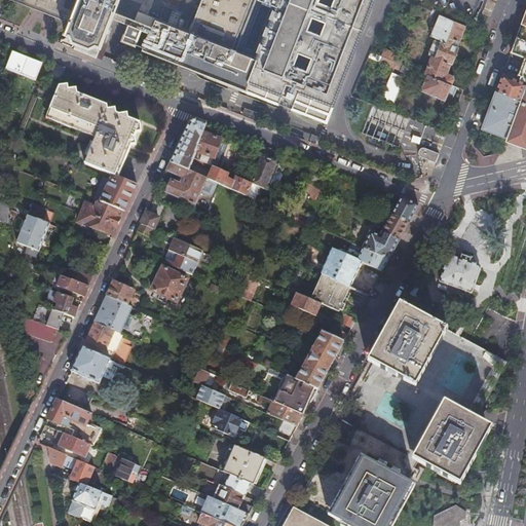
[(15,0),(39,8),(68,20),(75,0),(15,0)]
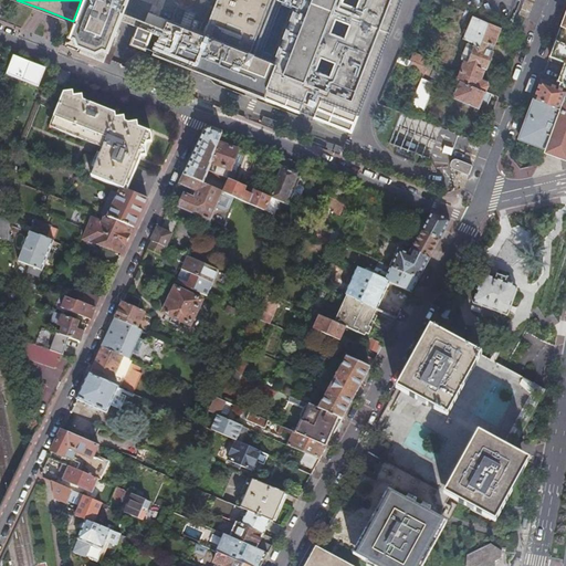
[(81,0),(73,21),(71,28),(67,34),(70,35),(70,39),(67,41),(65,41),(63,45),(103,62),(115,32),(116,33),(116,32),(115,31),(121,19),(123,12),(126,3),(128,4),(129,4),(127,3),(127,0),(81,0)]
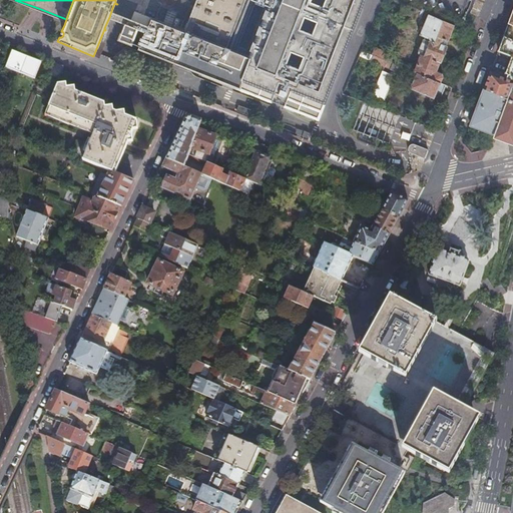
[(196,0),(193,10),(237,29),(247,0),(196,0)]
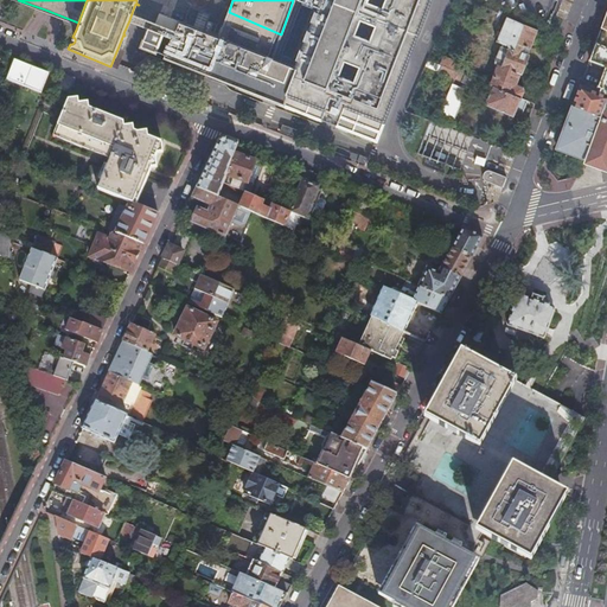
[(293,0),(281,34),(272,57),(298,68),(283,103),(286,103),(285,106),(294,109),(295,107),(310,113),(308,115),(317,119),(318,116),(321,117),(336,122),(339,125),(338,127),(347,131),(347,128),(362,133),(362,135),(370,139),(371,136),(376,139),(429,0),(293,0)]
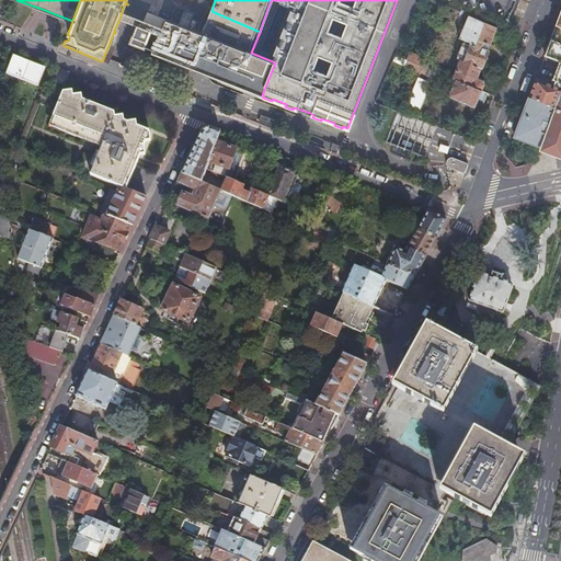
[(251,53),(260,32),(212,11),(202,34),(170,21),(167,20),(147,12),(144,21),(122,12),(119,19),(137,25),(130,42),(144,47),(150,31),(160,34),(152,53),(255,91),(260,93),(259,94),(262,95),(275,63),(251,53)]
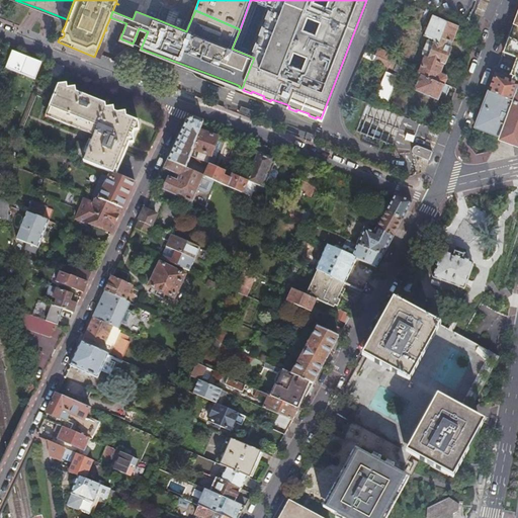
[(457,88),(460,79),(445,73),(445,74),(441,72),(451,46),(444,42),(446,38),(453,40),(459,25),(432,14),(424,34),(430,36),(423,54),(424,54),(417,71),(450,85),(457,88)]
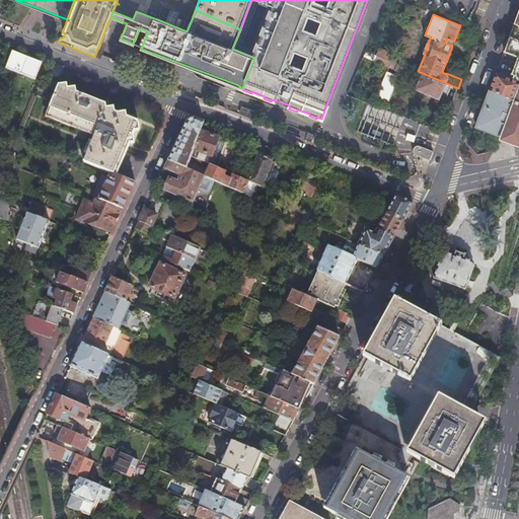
[(496,72),(490,88),(512,97),(518,80),(518,78),(518,39),(512,36),(509,35),(504,50),(518,55),(511,72),(514,74),(512,78),(507,77),(504,75),(496,72)]
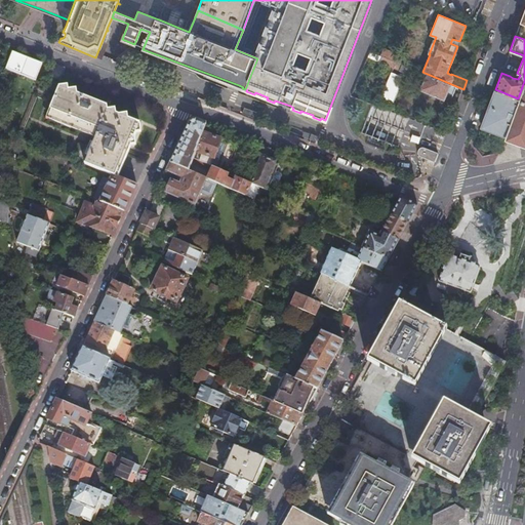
[(381,48),(379,54),(396,61),(398,55),(381,48)]
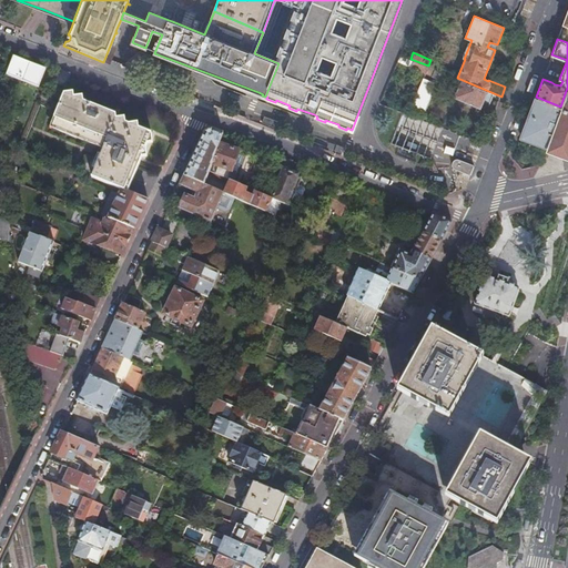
[(411,59),(401,54),(397,61),(412,67),(411,68),(425,74),(425,73),(458,88),(454,97),(480,108),(483,103),(488,105),(494,93),(457,78),(428,66),(411,59)]
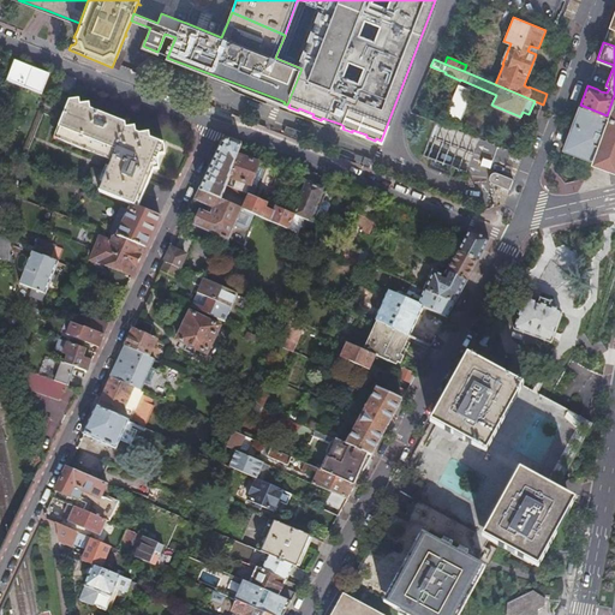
[(15,60),(6,81),(40,95),(48,75),(15,60)]
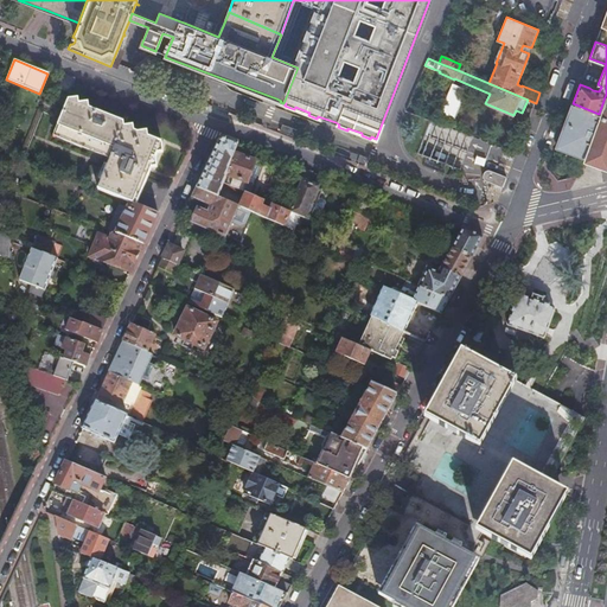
[(75,77),(63,72),(57,89),(69,93),(75,77)]
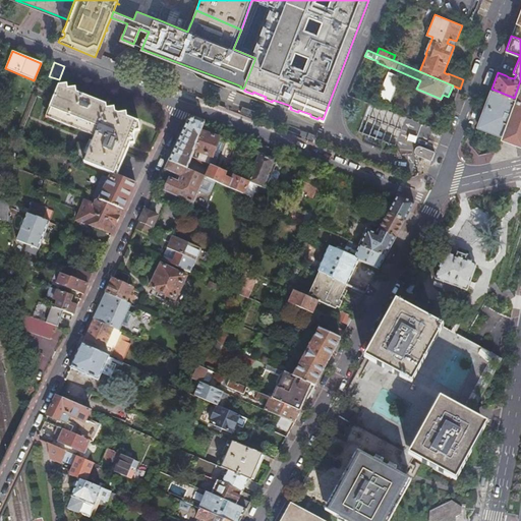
[(388,71),(380,90),(392,96),(400,76),(388,71)]
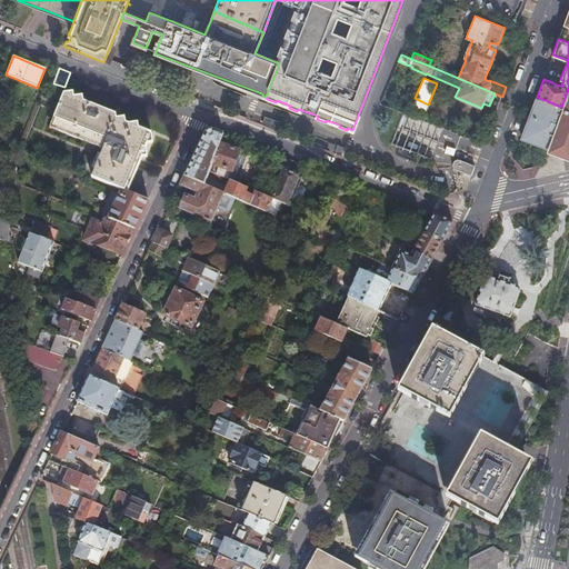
[(561,107),(547,147),(568,156),(568,152),(568,86),(568,88),(561,107)]
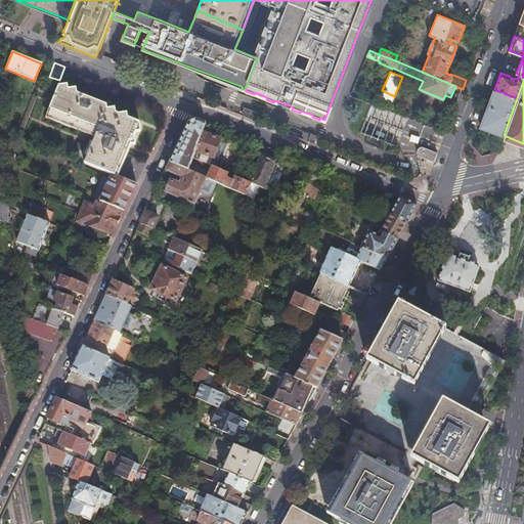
[(93,139),(84,163),(113,175),(118,177),(139,124),(91,104),(93,100),(84,96),(57,86),(44,120),(70,130),(93,139)]
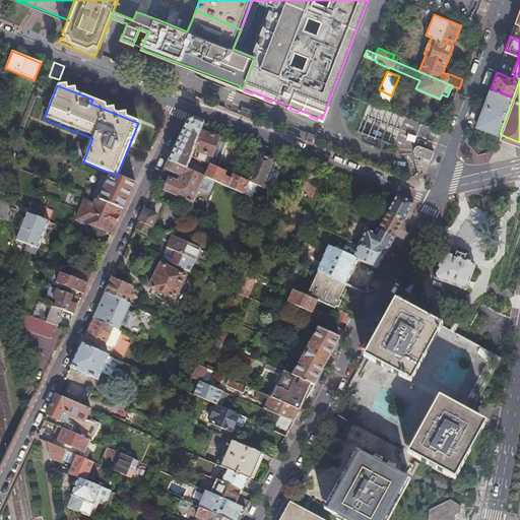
[(491,88),(477,124),(496,132),(496,133),(500,134),(513,98),(491,88)]
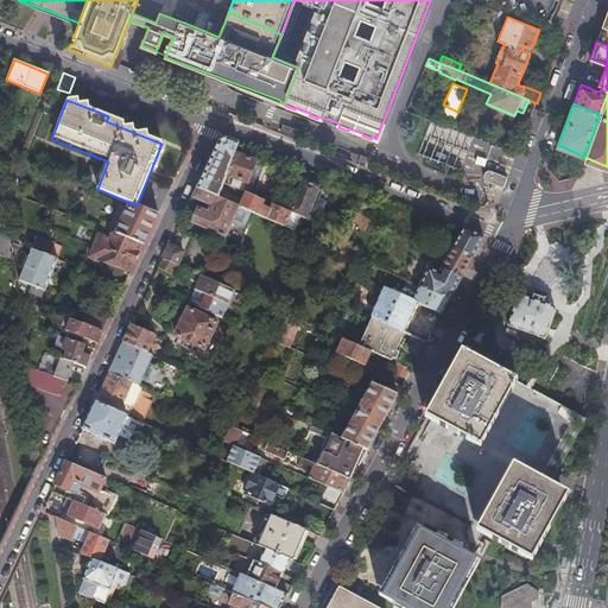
[(457,112),(443,105),(441,111),(455,116),(457,112)]
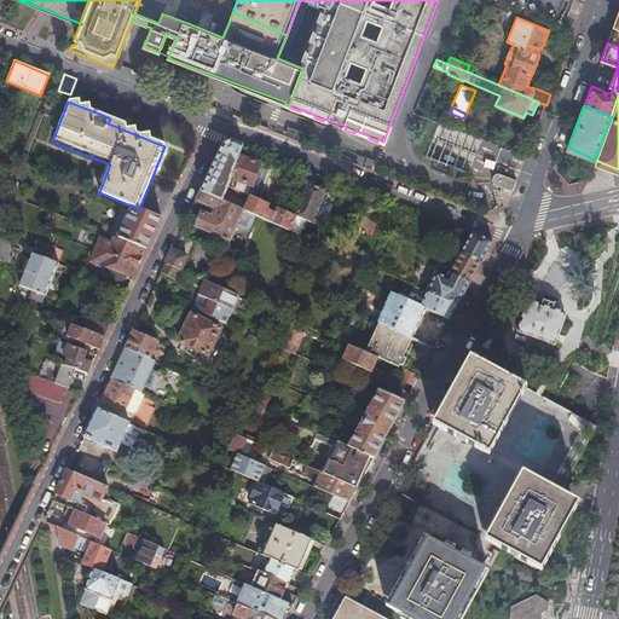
[(224,144),(200,192),(223,202),(226,192),(229,186),(227,186),(230,178),(238,156),(242,145),(232,142),(224,144)]
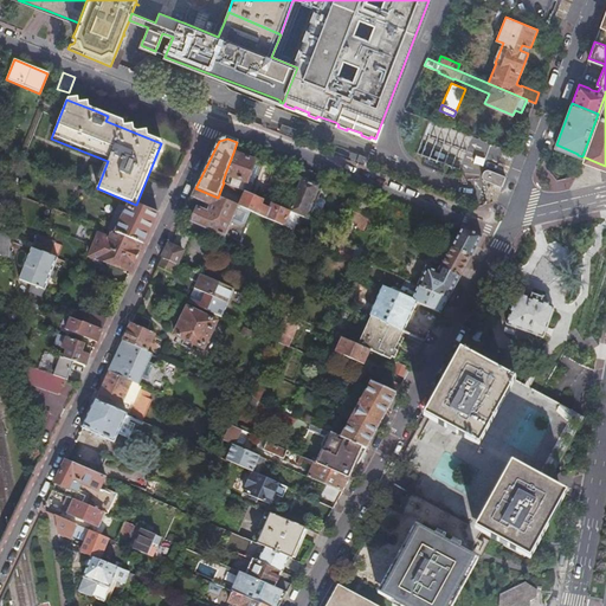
[(255,161),(233,153),(225,174),(233,178),(231,186),(244,192),(246,193),(249,194),(258,167),(253,165),(255,161)]
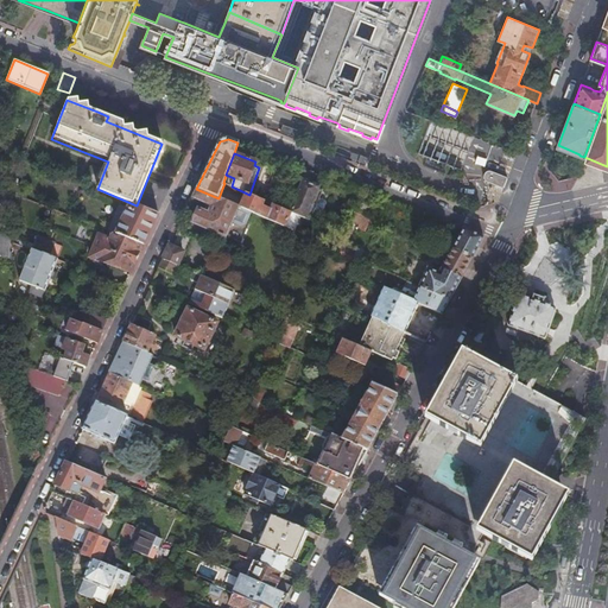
[(309,170),(299,166),(295,177),(282,209),(290,213),(305,219),(317,225),(318,223),(316,222),(328,196),(327,195),(324,190),(318,188),(320,188),(305,182),(309,170)]
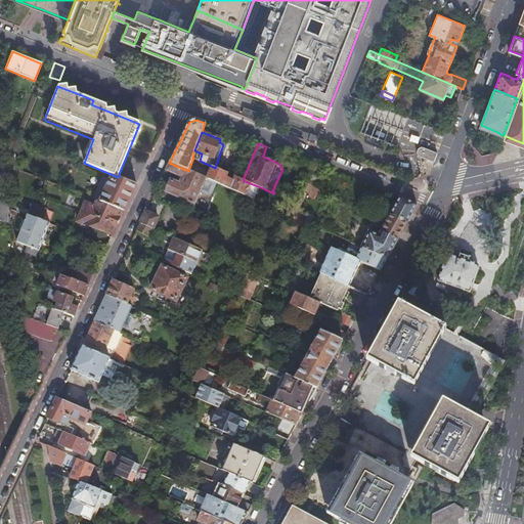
[(418,145),(415,156),(432,162),(435,151),(418,145)]
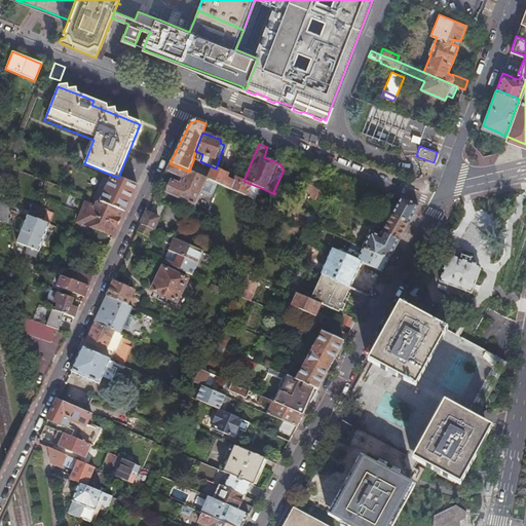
[(194,158),(192,163),(211,171),(212,166),(200,161),(194,158)]
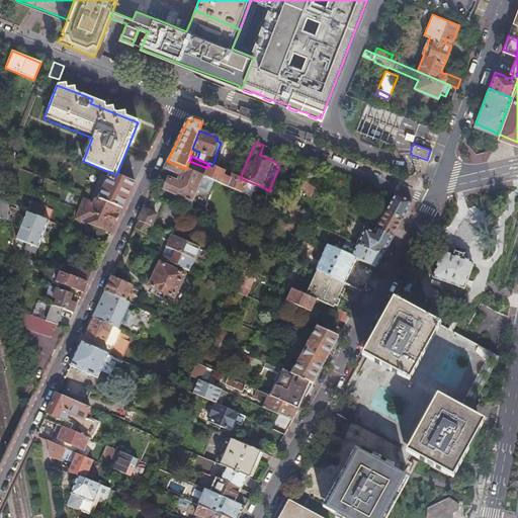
[(167,161),(164,169),(180,176),(177,182),(169,178),(163,189),(191,202),(203,207),(216,182),(204,177),(203,177),(186,169),(167,161)]
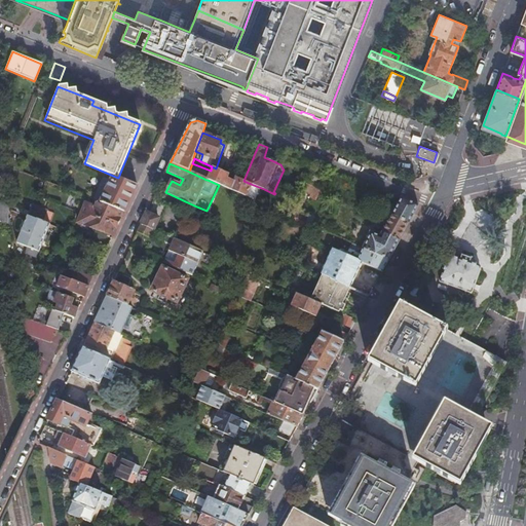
[(208,180),(219,185),(246,196),(251,184),(243,181),(236,178),(234,181),(231,183),(230,184),(226,182),(227,181),(226,178),(228,174),(216,168),(214,167),(210,176),(209,175),(207,178),(208,179),(207,180),(208,180)]
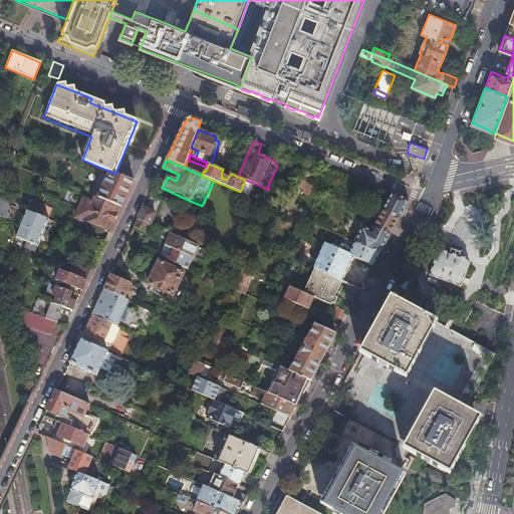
[(115,174),(110,172),(107,178),(101,175),(99,178),(105,180),(97,198),(121,207),(134,181),(115,174)]
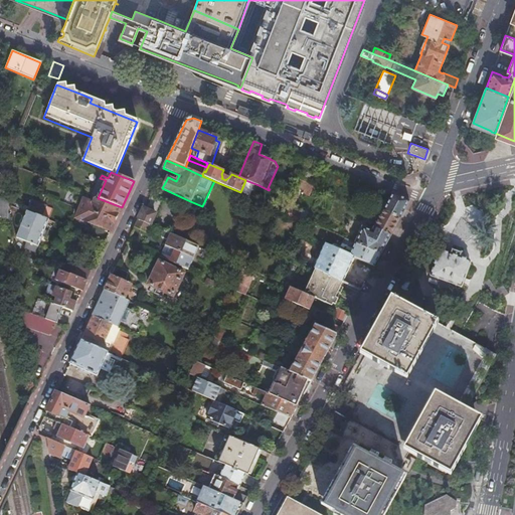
[(307,190),(311,182),(298,177),(295,185),(307,190)]
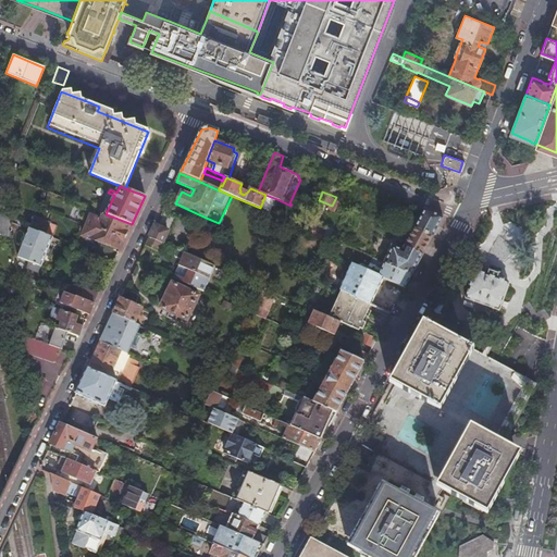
[(416,227),(433,236),(444,217),(425,209),(424,211),(419,221),(408,215),(401,226),(413,232),(416,227)]
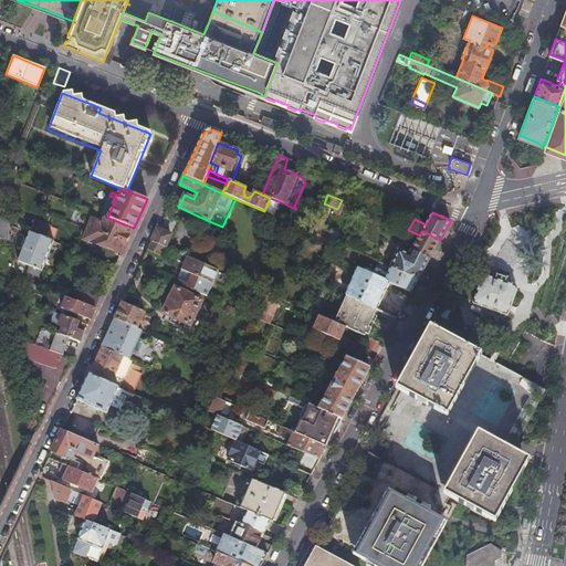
[(316,223),(324,227),(327,219),(320,215),(317,219),(316,223)]
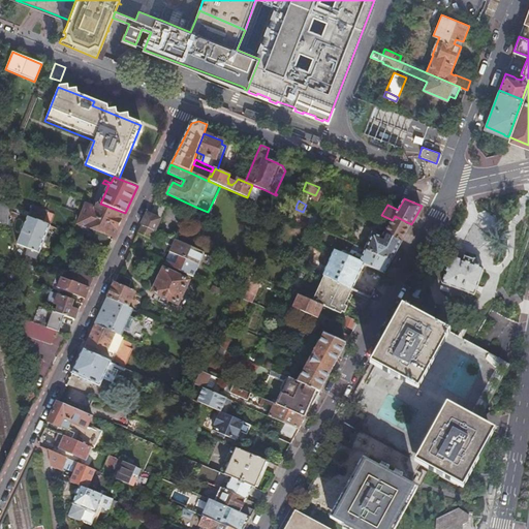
[(0,203),(0,222),(8,223),(9,204),(0,203)]
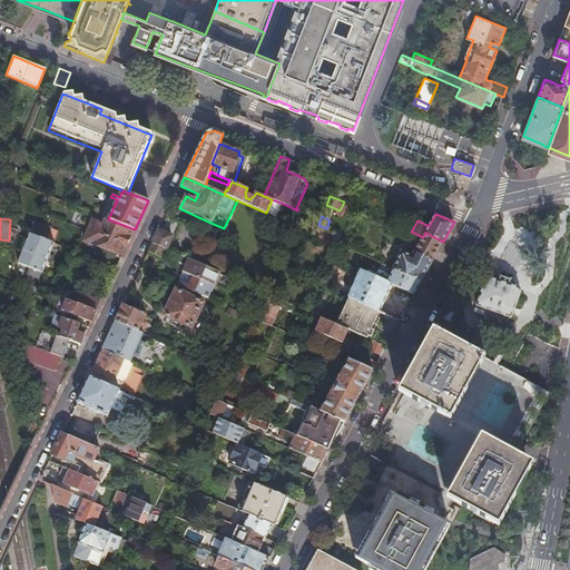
[(108,219),(106,218),(102,225),(92,222),(84,242),(123,255),(135,229),(108,219)]
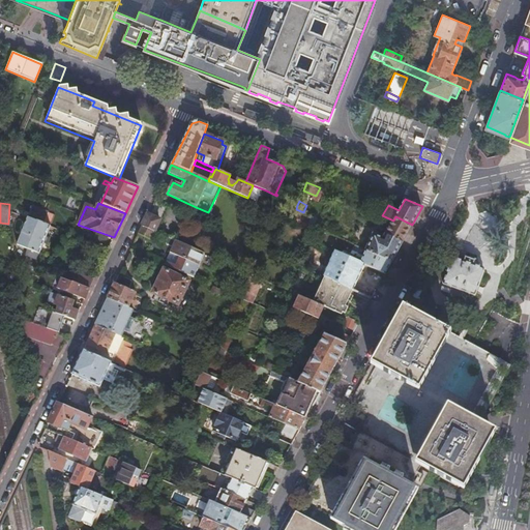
[(28,216),(43,223),(48,212),(32,205),(28,216)]
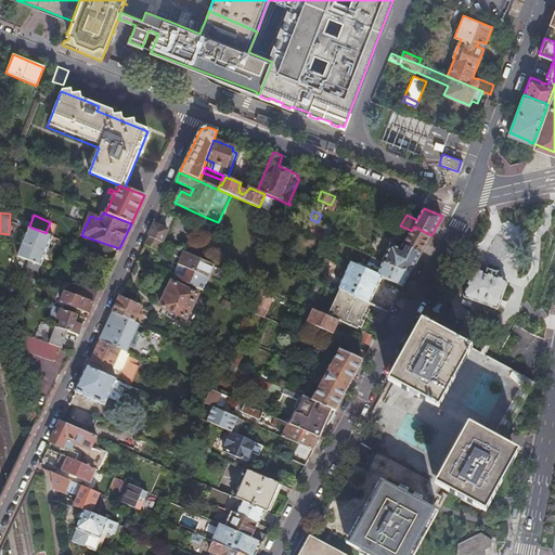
[(306,228),(311,230),(322,235),(326,227),(318,222),(310,219),(306,228)]
